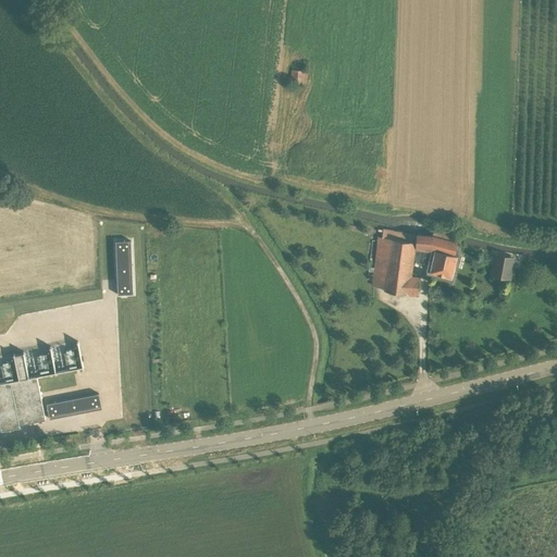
[(307,85),(308,72),(292,71),(291,84),(307,85)]
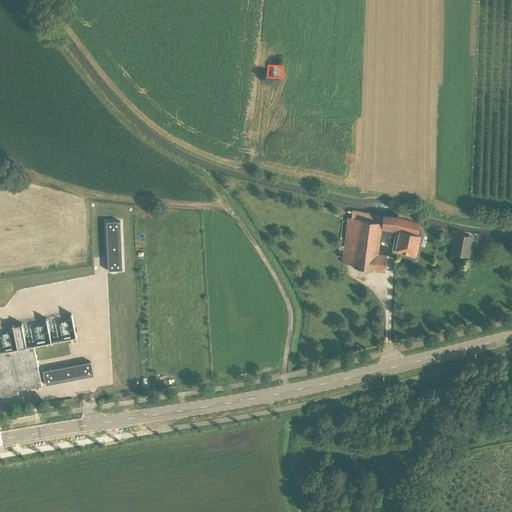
[(383,271),(386,254),(378,253),(380,238),(383,239),(382,241),(396,243),(395,249),(415,255),(420,234),(418,234),(419,228),(420,226),(420,224),(421,222),(417,221),(419,215),(412,212),(399,208),(397,216),(394,215),(383,215),(382,221),(352,209),(352,210),(351,212),(350,218),(347,218),(342,263),(354,265),(353,267),(383,271)]
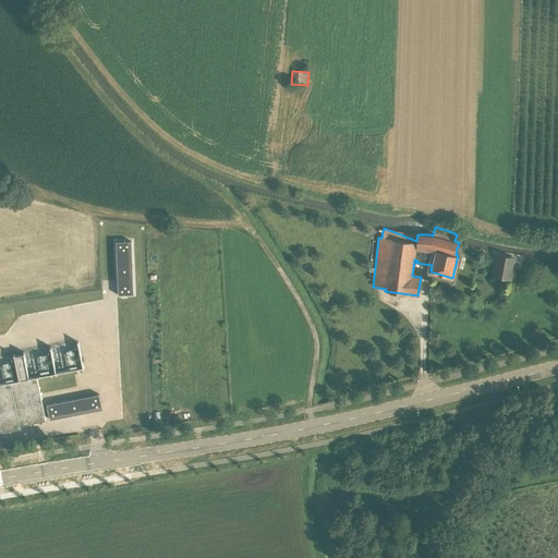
[(133,298),(131,244),(116,244),(118,298),(133,298)]
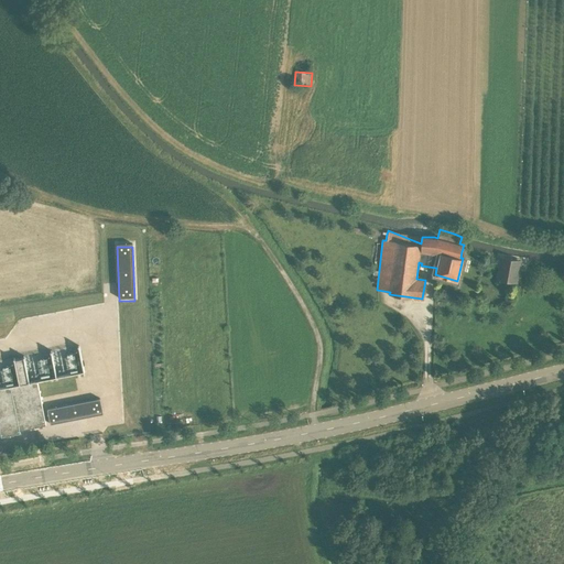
[(518,283),(521,263),(522,261),(500,258),(496,280),(518,283)]
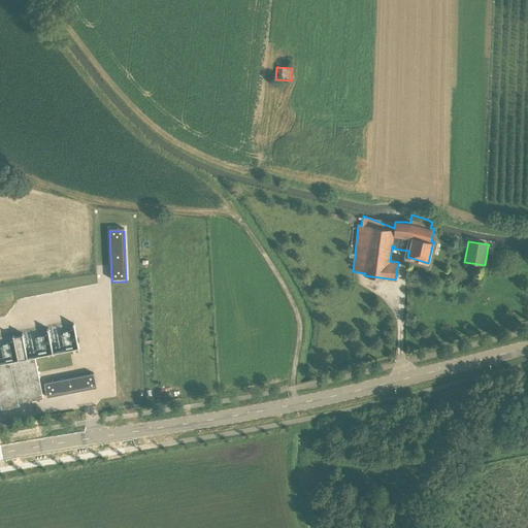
[(0,363),(0,402),(1,408),(19,405),(19,403),(43,398),(35,357),(27,358),(22,334),(13,336),(19,360),(0,363)]
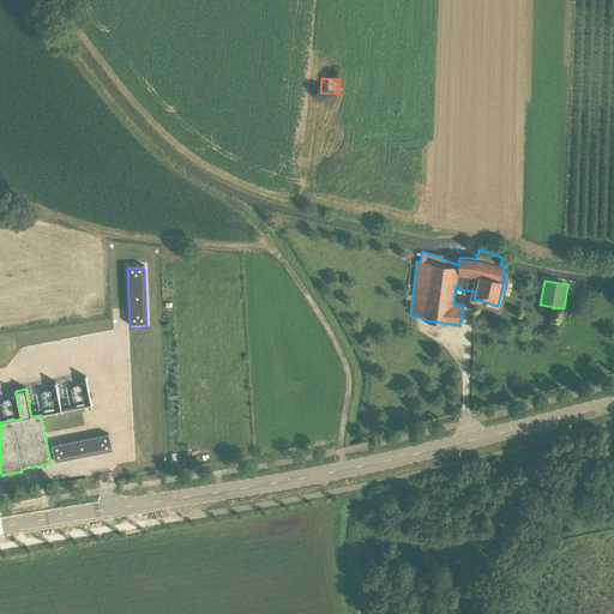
[(113,451),(109,434),(52,445),(55,462),(113,451)]
